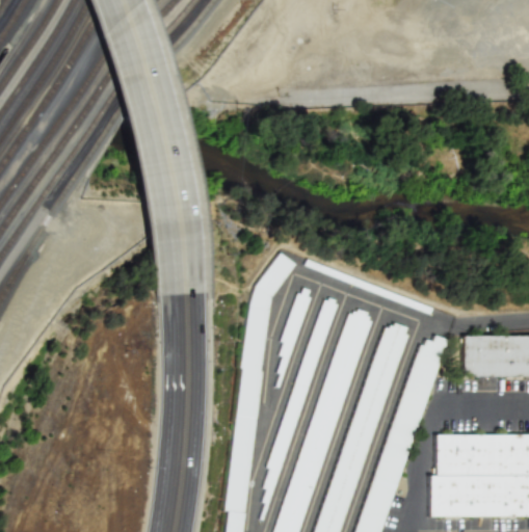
[(228,531),(231,513),(228,512),(245,369),(243,368),(253,291),(279,254),(295,265),(271,298),(262,371),(266,372),(246,531),(228,531)]
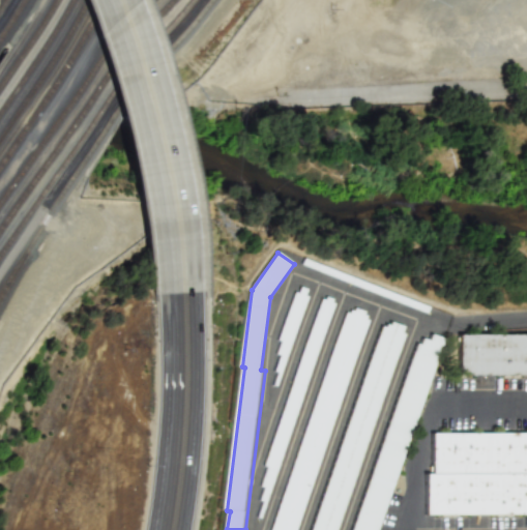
[(305,259),(431,306),(429,314),(303,266),(305,259)]
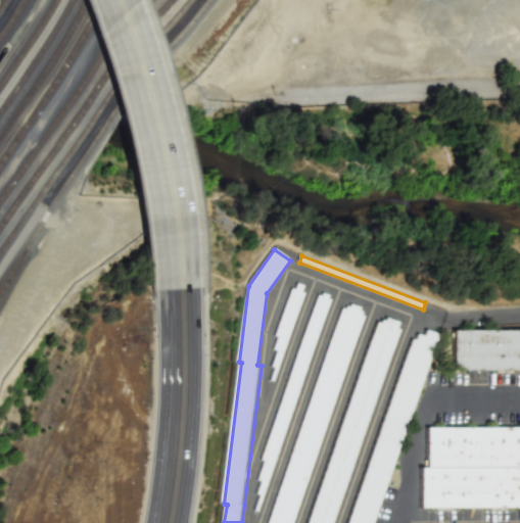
[(295,289),(297,282),(305,285),(302,292),(305,292),(275,380),(272,379),(277,367),(273,366),(278,350),(275,348),(279,336),(275,335),(292,288),(295,289)]
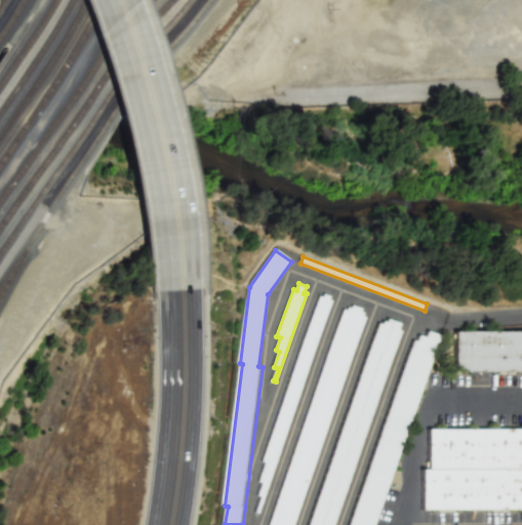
[(333,299),(261,511),(256,510),(262,493),(258,492),(264,480),(259,479),(266,459),(264,458),(319,294),(322,295),(324,291),(331,294),(329,298),(333,299)]
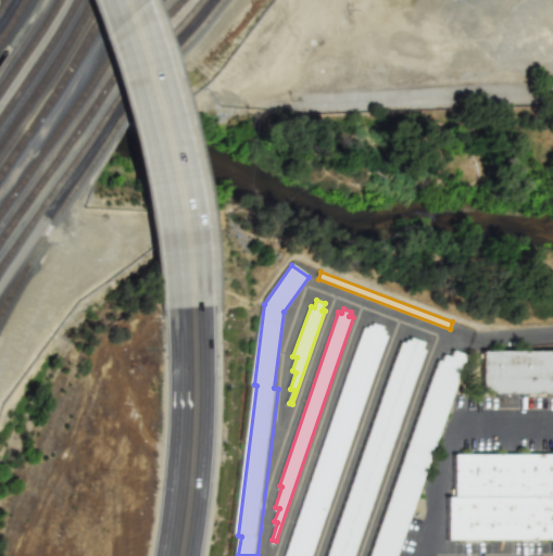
[(384,330),(387,331),(386,335),(388,336),(312,555),(286,555),(364,327),(368,328),(369,325),(373,326),(374,323),(385,326),(384,330)]
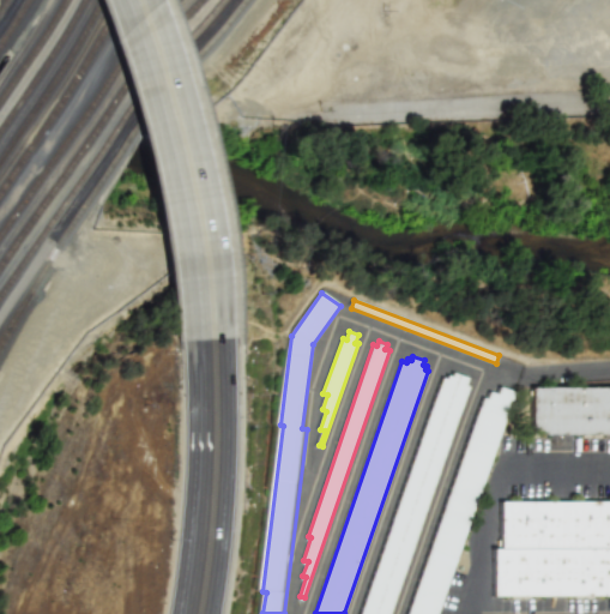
[(362,613),(444,378),(447,379),(448,375),(452,377),(453,373),(469,378),(466,385),(470,386),(391,613),(362,613)]
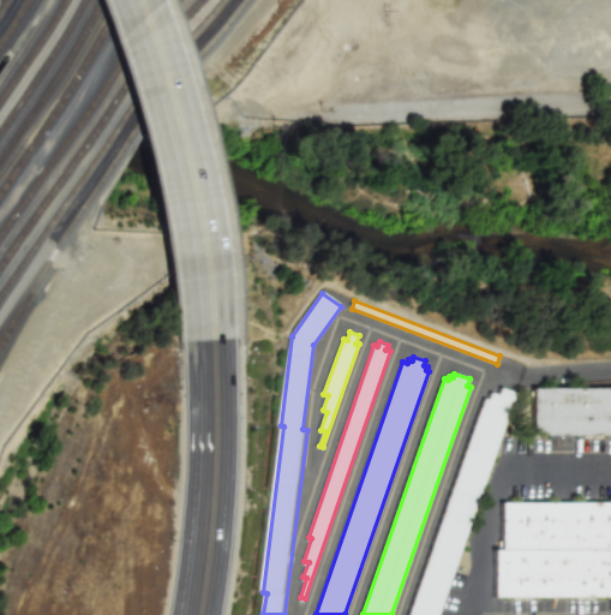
[(411,614),(441,614),(516,392),(499,387),(497,394),(491,392),(489,399),(485,398),(411,614)]
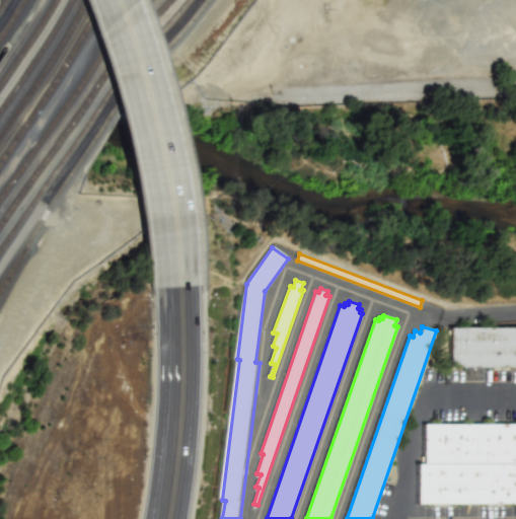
[(515,367),(449,367),(449,326),(515,326),(515,367)]
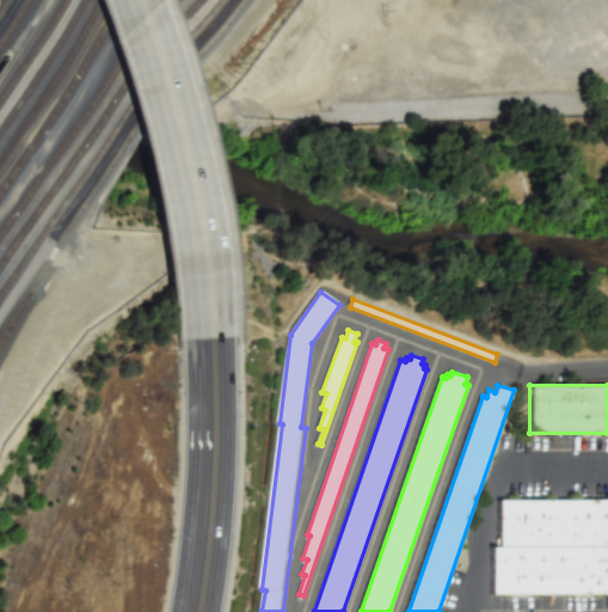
[(607,594),(491,594),(491,548),(499,548),(499,500),(607,500),(607,594)]
